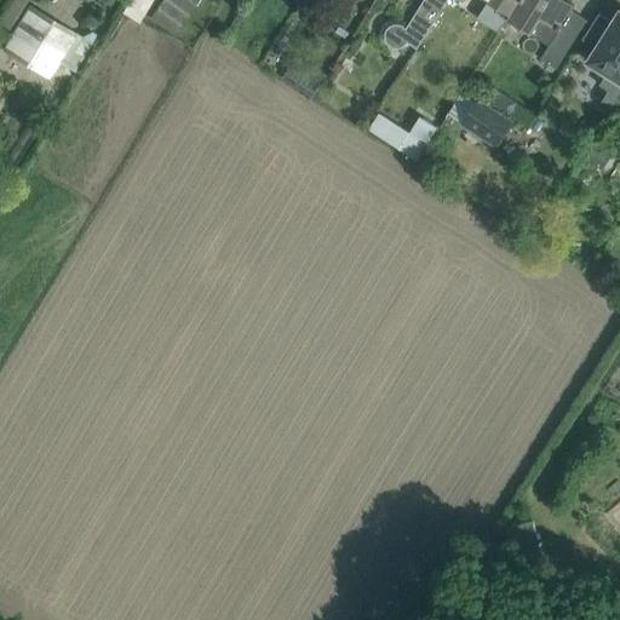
[(21,0),(13,0),(0,21),(10,28),(27,4),(21,0)]
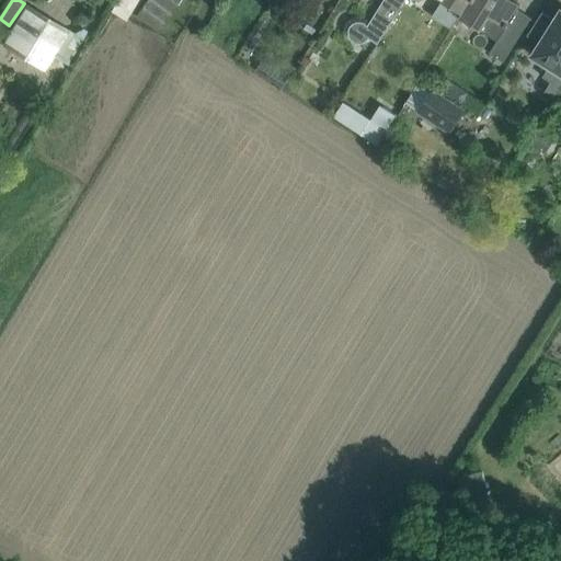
[(377,43),(400,6),(390,0),(388,0),(377,19),(373,16),(367,25),(365,23),(363,22),(359,22),(357,22),(354,23),(352,25),(351,27),(350,31),(350,34),(351,36),(353,38),(355,41),(358,42),(361,42),(364,41),(366,38),(368,36),(377,43)]
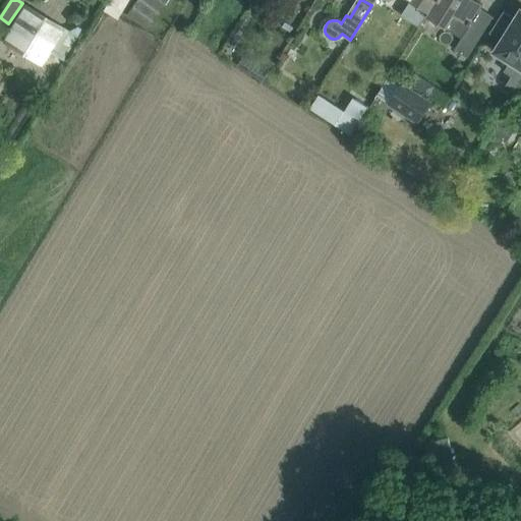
[(409,0),(402,12),(422,24),(427,15),(437,0),(409,0)]
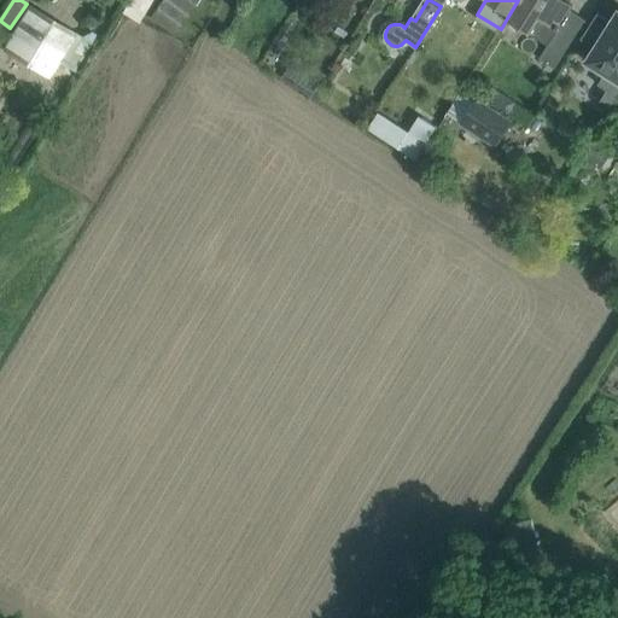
[(518,0),(507,18),(529,33),(547,45),(538,58),(554,68),(586,19),(570,10),(572,5),(564,0),(518,0)]
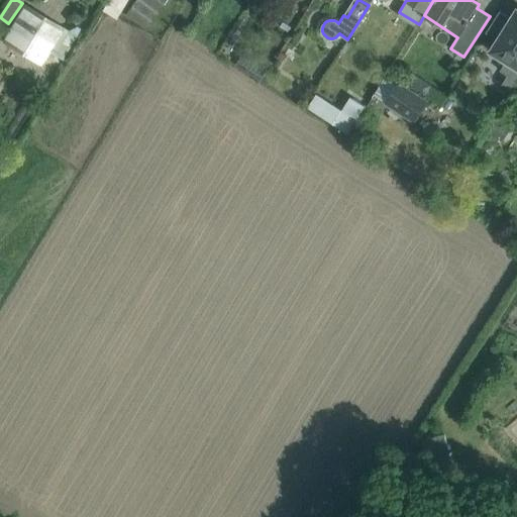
[(40,66),(64,27),(28,6),(5,43),(40,66)]
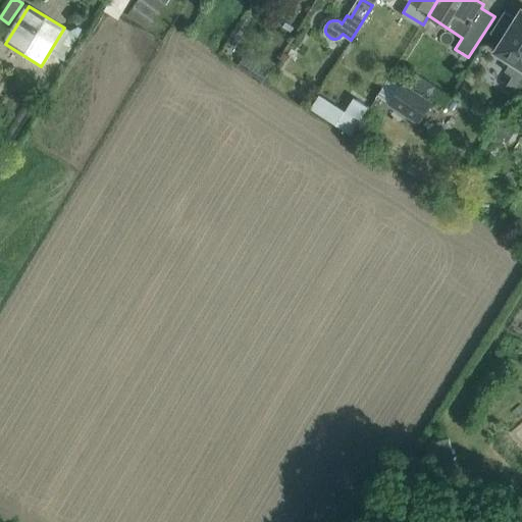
[(517,92),(521,84),(521,8),(521,9),(521,10),(497,50),(497,49),(496,50),(512,60),(505,70),(512,75),(507,85),(517,92)]
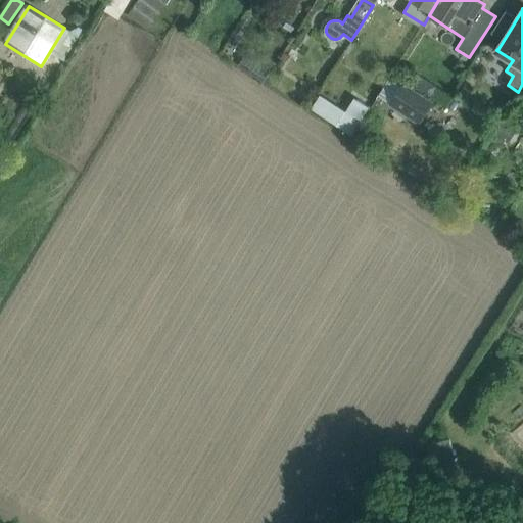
[(420,75),(413,85),(430,96),(436,86),(420,75)]
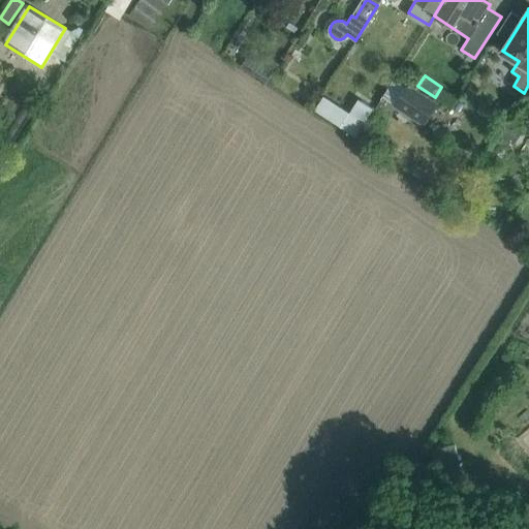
[(393,104),(423,125),(435,106),(404,87),(393,104)]
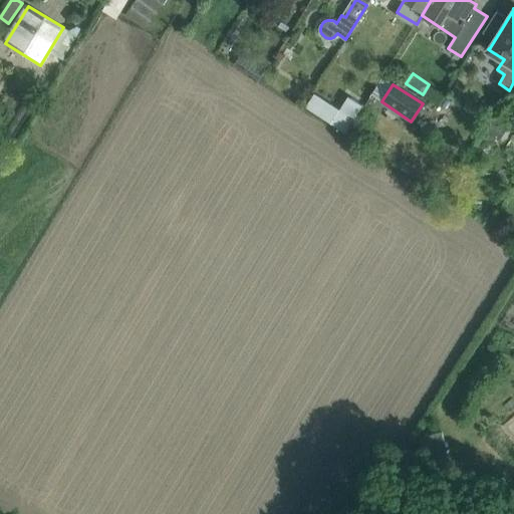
[(338,107),(330,120),(345,131),(362,103),(347,93),(338,107)]
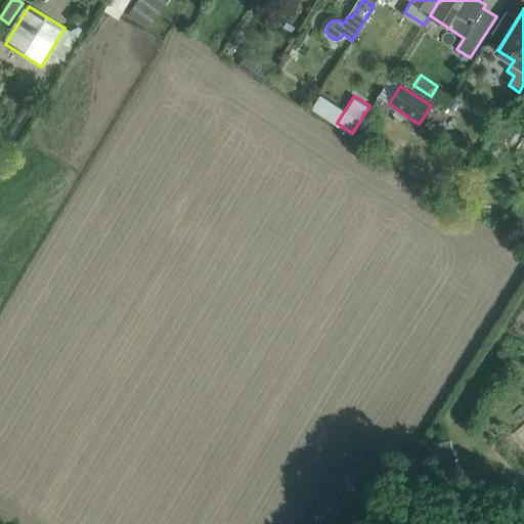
[(504,120),(495,134),(509,142),(518,129),(504,120)]
